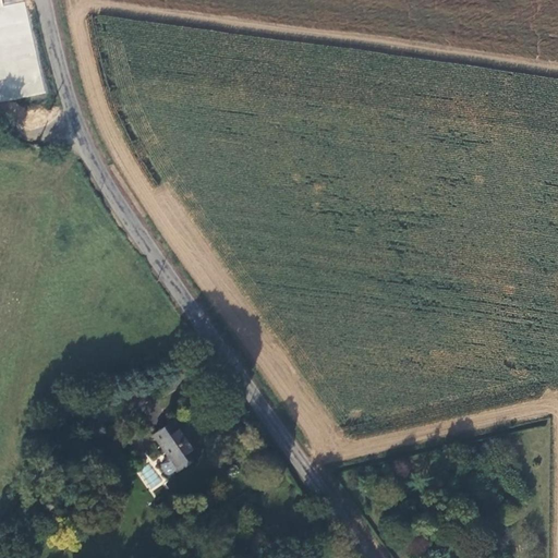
[(1,0),(0,0),(0,101),(43,95),(27,1),(2,5),(1,0)]
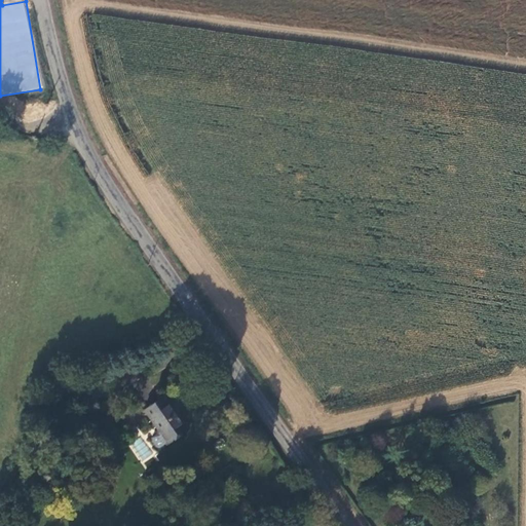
[(91,384),(103,381),(102,374),(89,377),(91,384)]
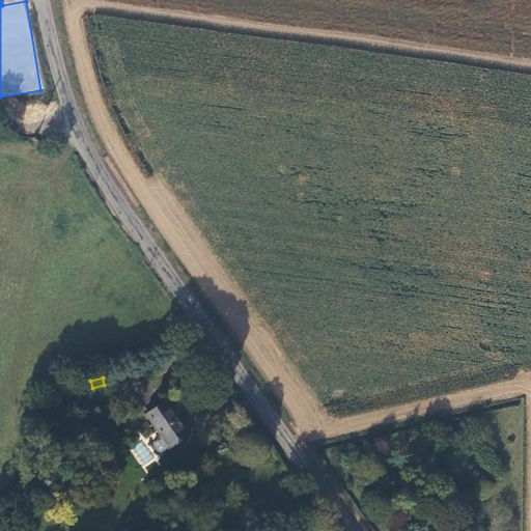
[(59,390),(70,387),(67,380),(57,383),(59,390)]
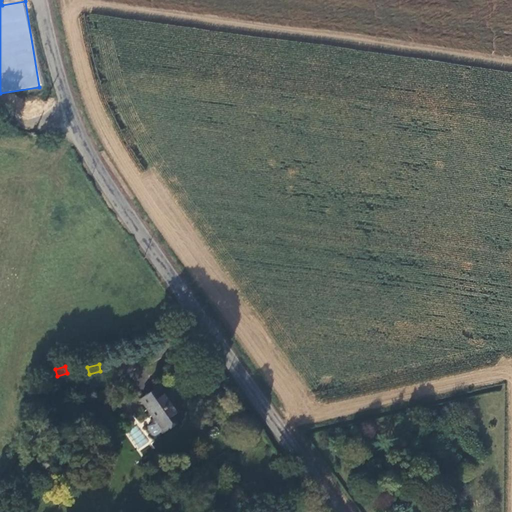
[(69,381),(67,373),(57,376),(60,384),(69,381)]
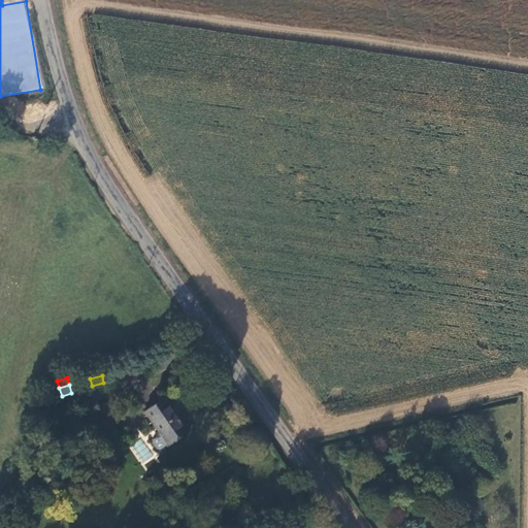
[(165,399),(146,413),(161,432),(160,435),(169,447),(189,432),(186,428),(184,429),(167,406),(169,405),(165,399)]
